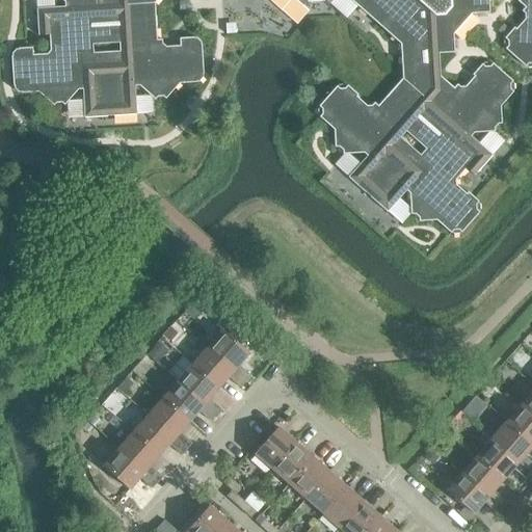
[(49,51),(46,55),(32,55),(32,48),(18,49),(18,50),(15,50),(11,54),(11,57),(10,57),(11,64),(12,86),(14,86),(14,89),(18,94),(21,92),(21,94),(37,92),(53,107),(56,104),(60,103),(63,106),(78,90),(82,90),(83,118),(136,115),(134,87),(138,86),(154,101),(157,98),(162,97),(165,100),(179,84),(195,83),(195,79),(198,75),(203,75),(201,46),(195,46),(192,43),(192,38),(179,38),(179,47),(165,48),(162,44),(161,41),(157,41),(154,3),(157,0),(302,0),(307,2),(323,2),(324,0),(348,0),(356,7),(400,45),(402,79),(377,106),(373,103),(371,106),(366,106),(356,98),(357,96),(346,86),(344,85),(338,85),(337,87),(336,86),(318,107),(319,108),(317,109),(317,115),(319,116),(319,117),(333,131),(334,148),(338,148),(342,151),(342,155),(363,154),(366,157),(347,178),(387,212),(405,191),(408,194),(410,215),(414,215),(418,218),(418,222),(435,221),(450,234),(451,233),(452,235),(458,235),(460,233),(479,213),(478,212),(479,210),(479,205),(477,203),(478,203),(467,192),(466,194),(455,185),(455,181),(466,168),(474,176),(491,156),(472,138),(471,137),(473,134),(494,132),(494,128),(497,125),(501,125),(500,107),(512,92),(512,91),(513,90),(513,84),(511,82),(512,82),(491,63),(490,64),(489,63),(483,63),(482,65),(481,64),(472,75),(473,77),(464,87),(459,87),(456,84),(453,88),(440,77),(439,54),(454,53),(453,34),(471,15),(489,14),(487,0),(514,0),(524,8),(521,11),(524,15),(524,20),(515,29),(513,28),(504,38),(504,40),(503,42),(503,47),(505,49),(504,50),(525,68),(525,67),(527,69),(531,68),(531,0),(60,0),(64,3),(64,7),(36,9),(37,36),(49,35),(49,51)]
